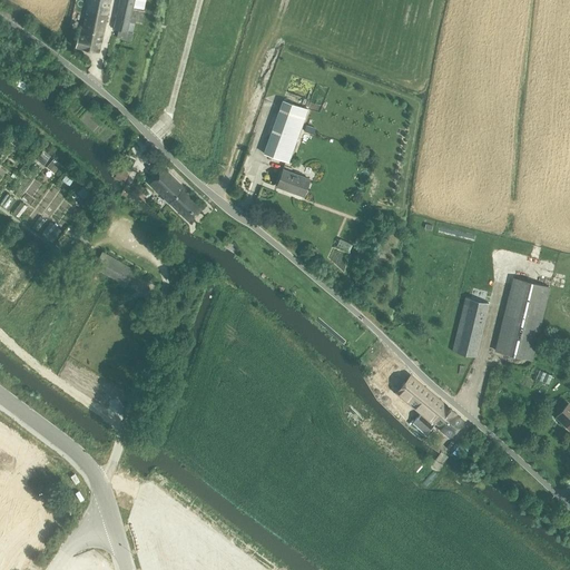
[(110,0),(89,0),(81,36),(78,35),(76,47),(99,52),(107,18),(110,0)]
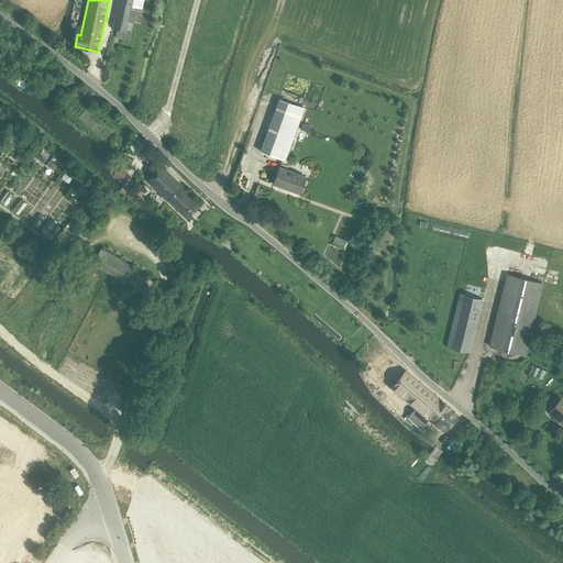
[(118,29),(116,36),(130,40),(131,32),(129,31),(134,6),(142,8),(143,0),(118,0),(112,26),(118,29)]
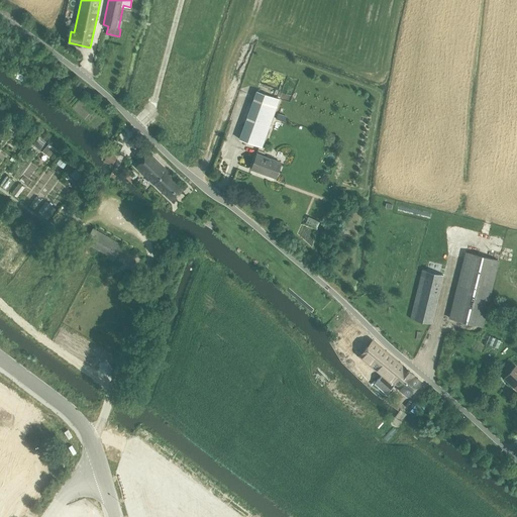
[(239,138),(263,146),(280,99),(256,91),(239,138)]
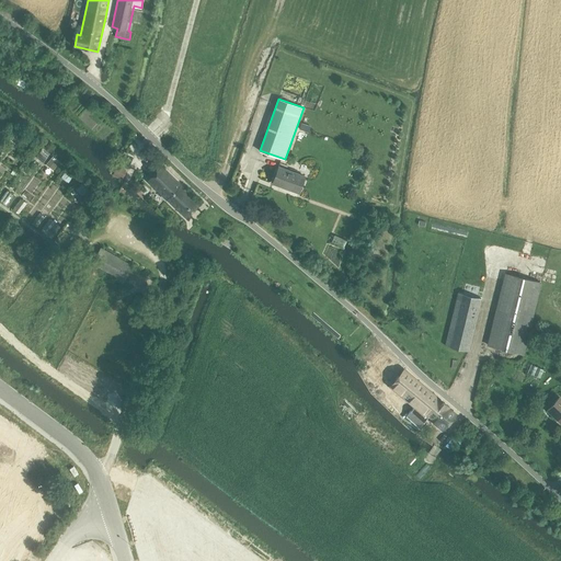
[(13,128),(8,137),(15,144),(22,135),(13,128)]
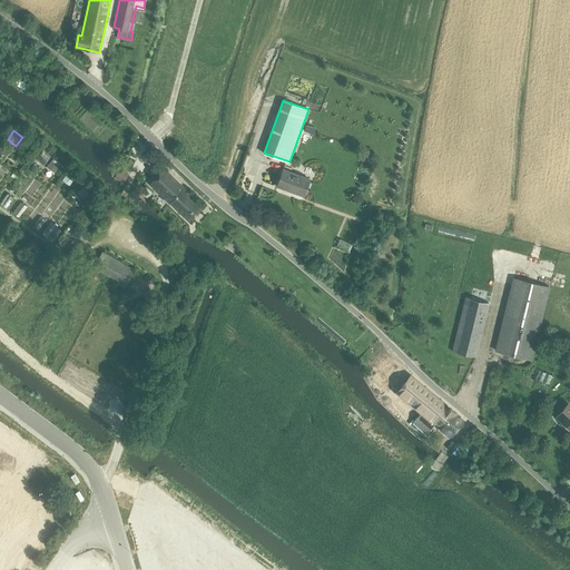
[(43,151),(37,160),(45,165),(51,156),(43,151)]
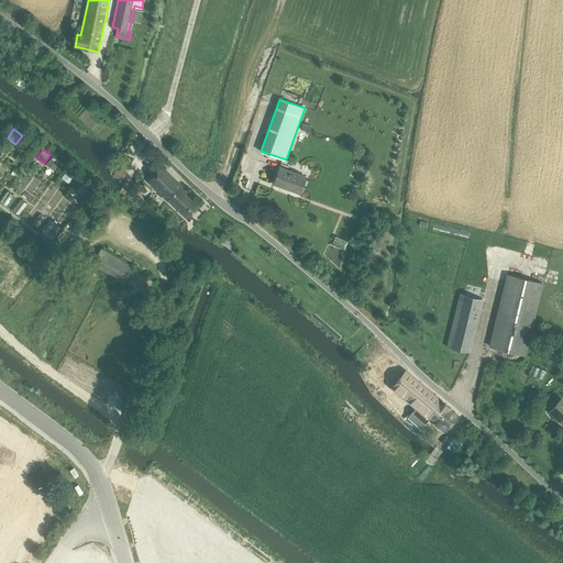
[(52,159),(46,166),(54,172),(58,165),(52,159)]
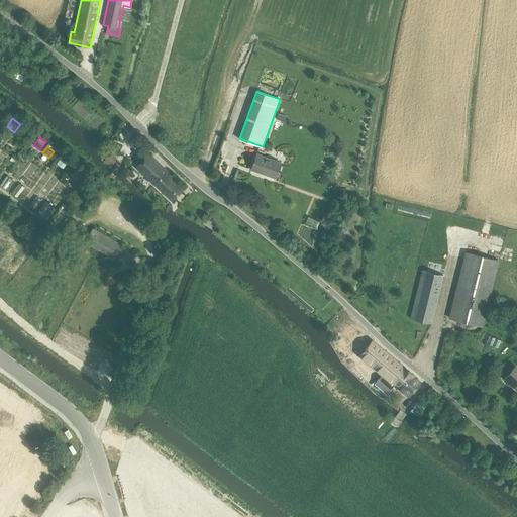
[(166,172),(168,171),(149,152),(136,167),(171,200),(183,189),(166,172)]
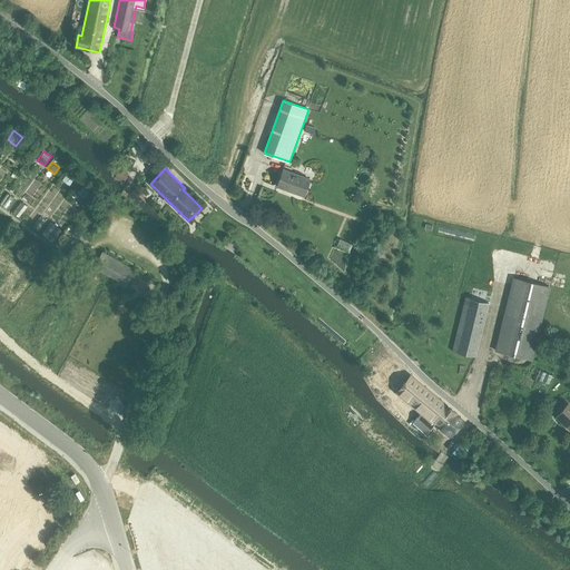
[(117,175),(125,179),(128,174),(120,169),(117,175)]
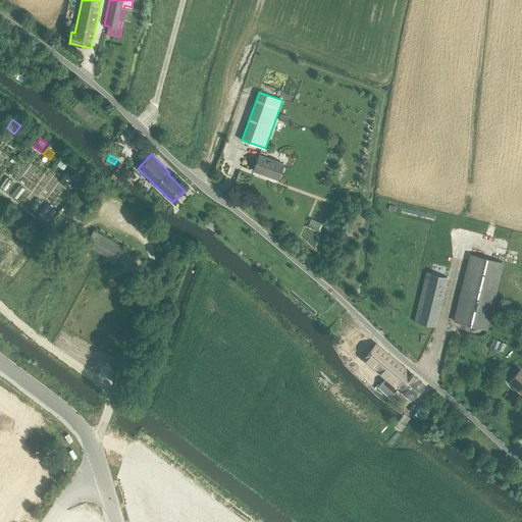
[(254,170),(278,179),(283,164),(260,155),(254,170)]
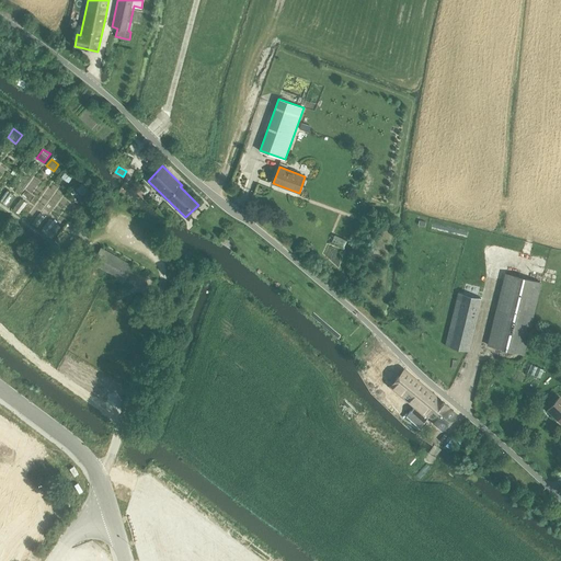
[(67,170),(61,178),(69,183),(75,175),(67,170)]
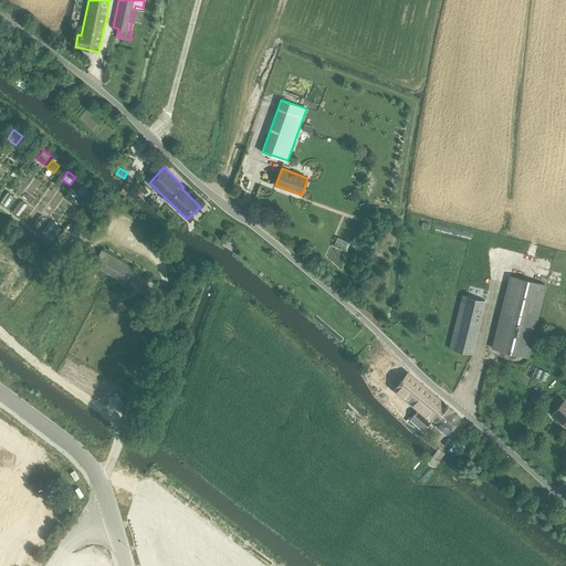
[(82,185),(77,191),(85,198),(90,191),(82,185)]
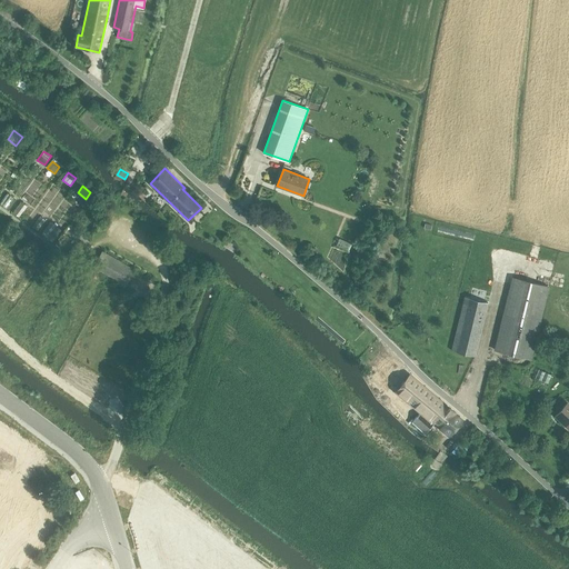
[(21,201),(13,213),(19,217),(27,206),(21,201)]
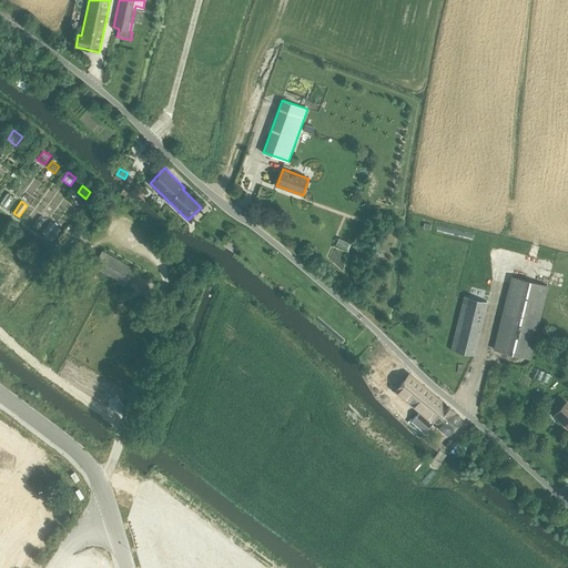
[(92,266),(125,285),(134,269),(101,251),(92,266)]
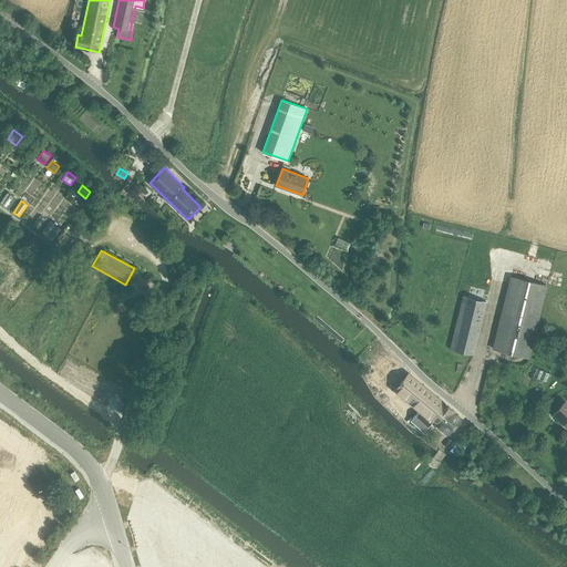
[(493,349),(528,358),(546,286),(512,277),(493,349)]
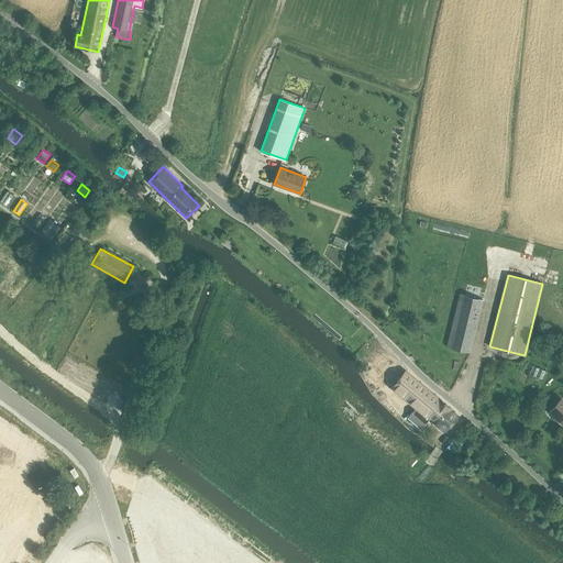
[(461,294),(448,346),(470,352),(483,299),(461,294)]
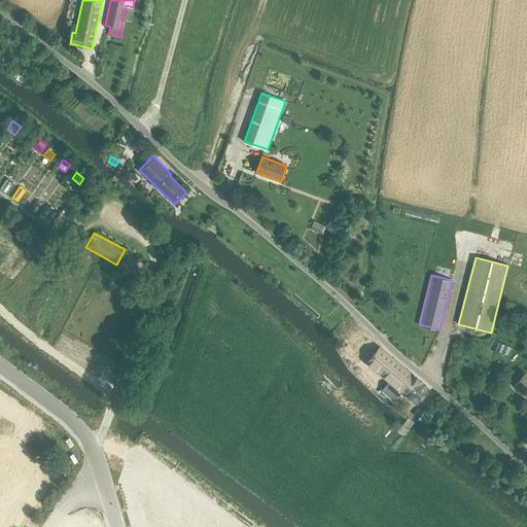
[(345,329),(336,341),(347,350),(356,339),(345,329)]
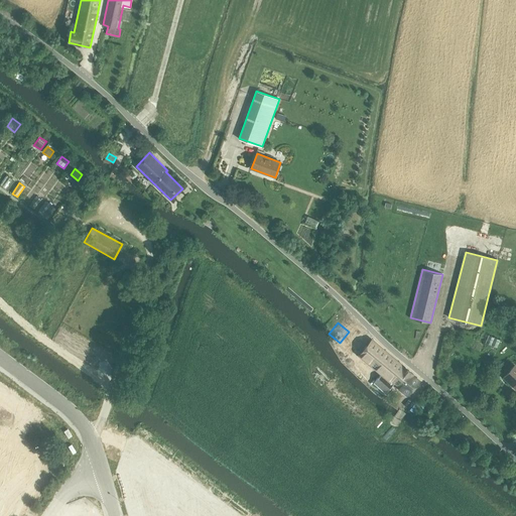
[(372,339),(360,353),(383,373),(380,376),(374,383),(386,394),(395,383),(400,387),(398,388),(407,396),(420,381),(413,375),(413,374),(403,365),(402,366),(398,363),(373,340),(372,339)]
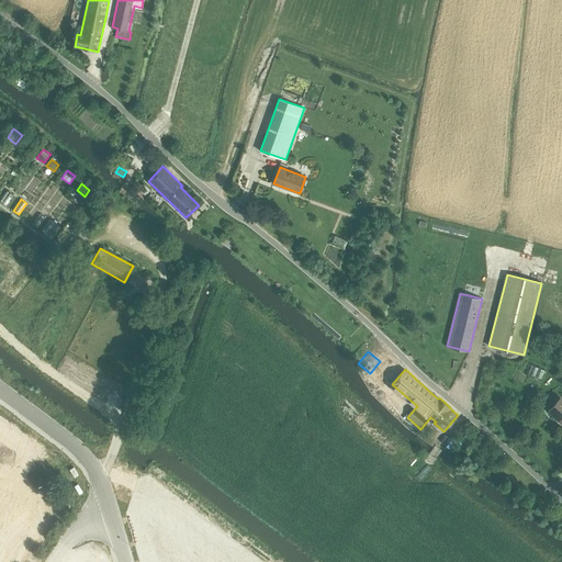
[(561,398),(560,397),(548,411),(561,423),(561,398)]
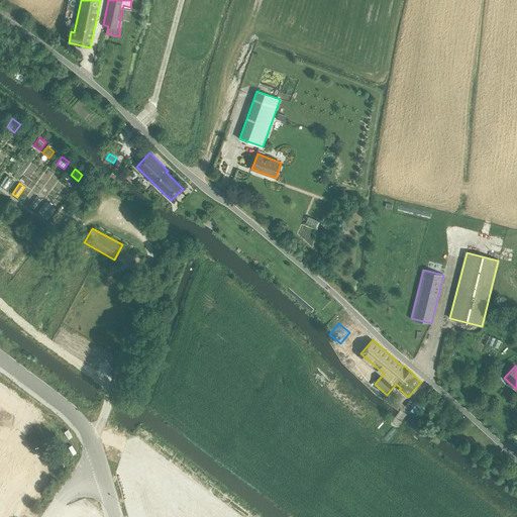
[(440,400),(434,407),(446,418),(452,411),(440,400)]
